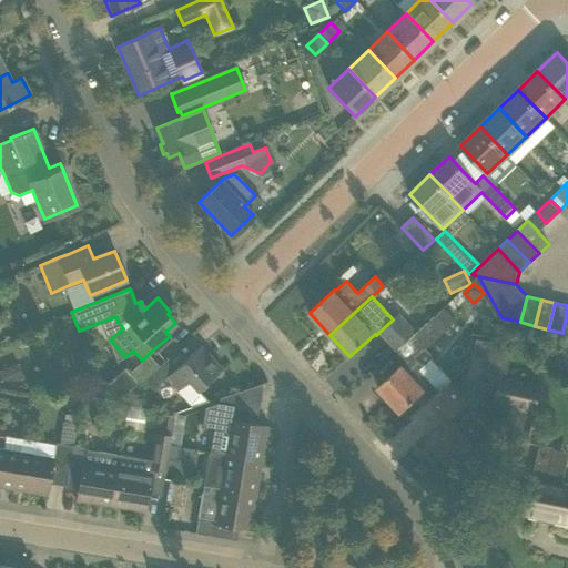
[(418,332),(413,337),(424,350),(426,348),(426,350),(457,322),(444,307),(418,332)]
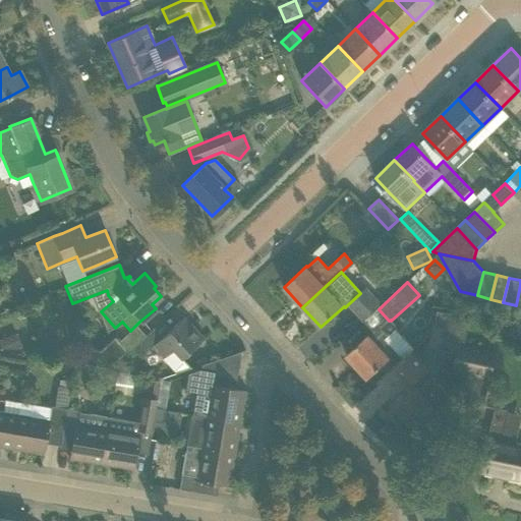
[(348,304),(365,322),(379,309),(384,304),(367,287),(360,293),(348,304)]
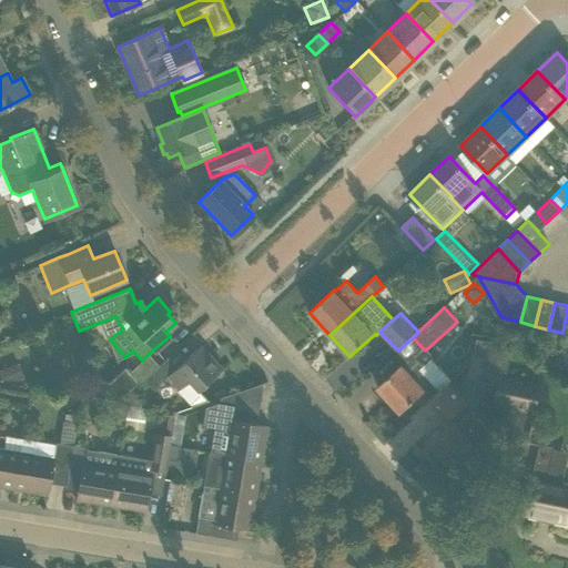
[(478,341),(475,356),(488,359),(492,344),(478,341)]
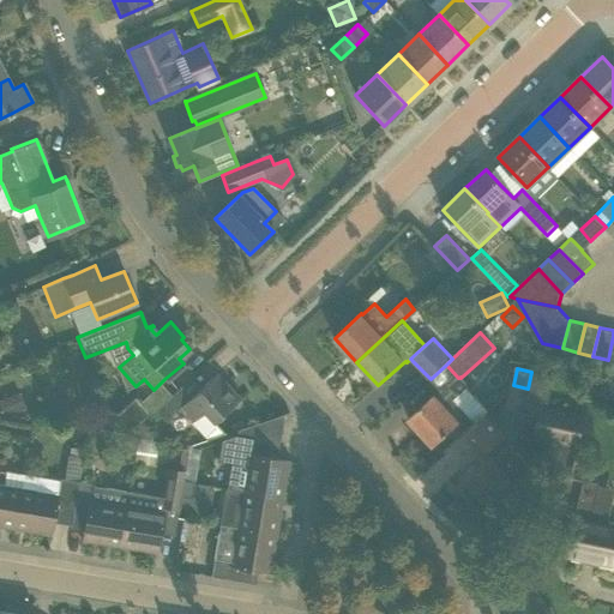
[(191,423),(206,440),(223,434),(212,423),(240,398),(217,373),(188,398),(179,387),(161,404),(156,408),(166,419),(180,407),(193,421),(191,423)]
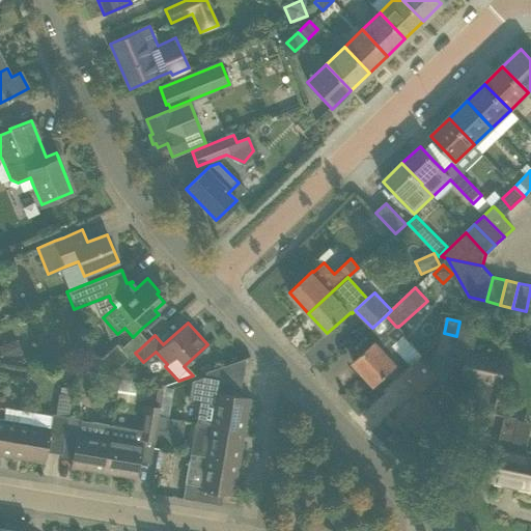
[(368,347),(353,362),(374,386),(388,373),(394,381),(401,373),(411,366),(392,345),(406,334),(398,327),(398,326),(396,327),(383,339),(381,337),(376,340),(368,347)]
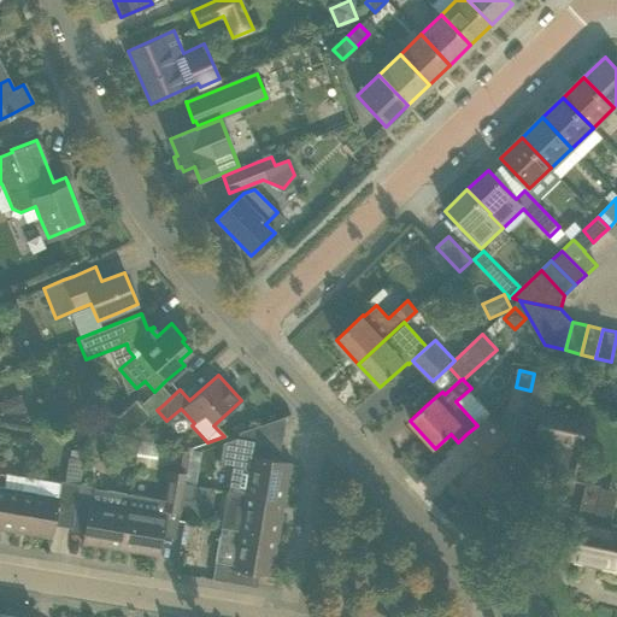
[(482,403),(492,412),(504,400),(494,389),(482,403)]
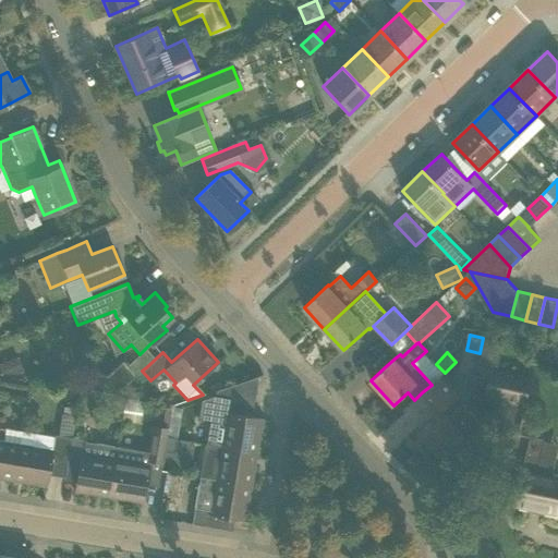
[(480,367),(494,371),(488,395),(528,404),(534,378),(497,370),(500,356),(484,352),(480,367)]
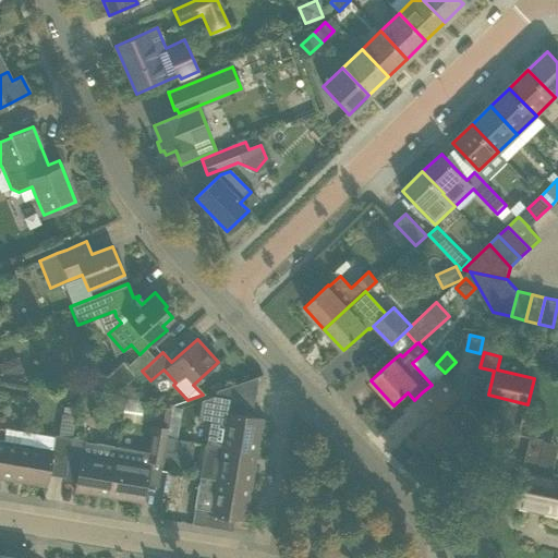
[(116,396),(136,376),(123,361),(107,376),(94,374),(91,391),(116,396)]
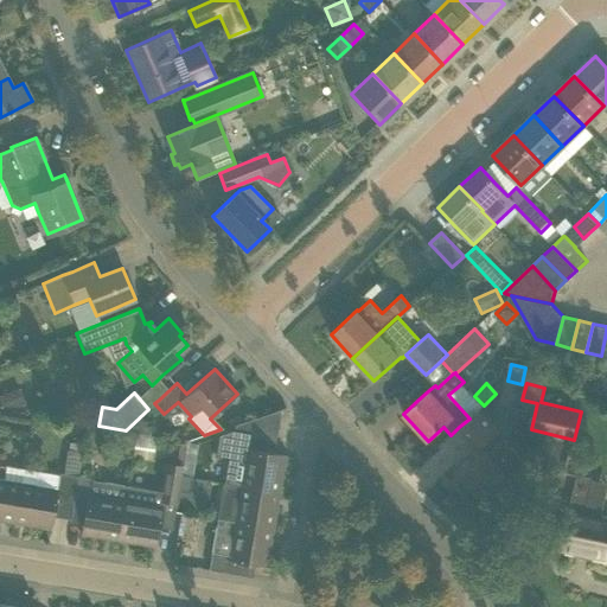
[(29,417),(30,407),(10,403),(7,415),(29,417)]
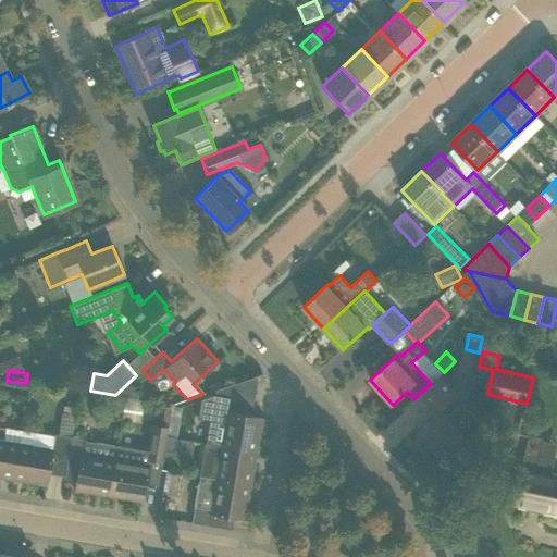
[(457,448),(463,442),(460,438),(466,434),(454,420),(463,411),(455,400),(459,396),(441,375),(431,384),(421,392),(438,411),(417,431),(440,456),(450,446),(452,447),(454,445),(457,448)]
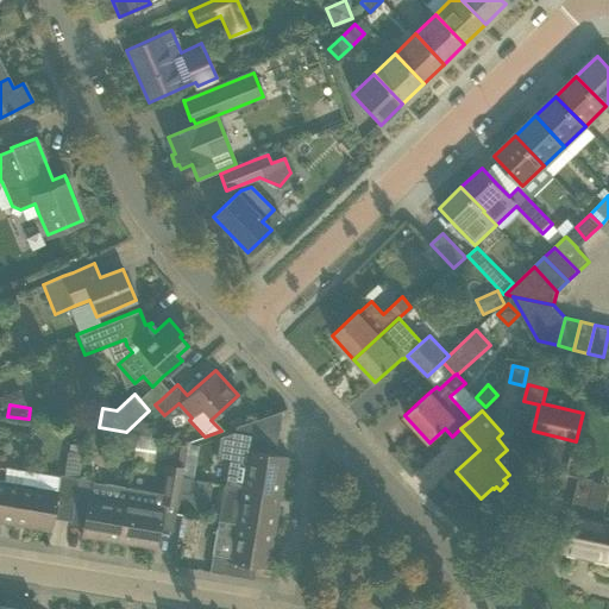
[(276,439),(253,435),(234,432),(219,438),(217,457),(244,462),(242,469),(227,466),(224,484),(280,494),(286,457),(274,454),(276,439)]
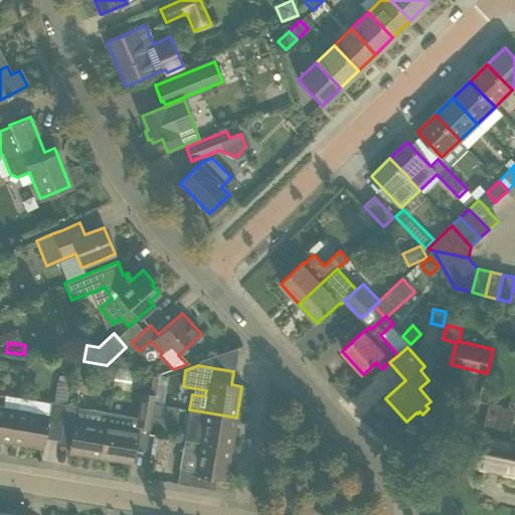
[(115,367),(112,386),(129,389),(132,369),(115,367)]
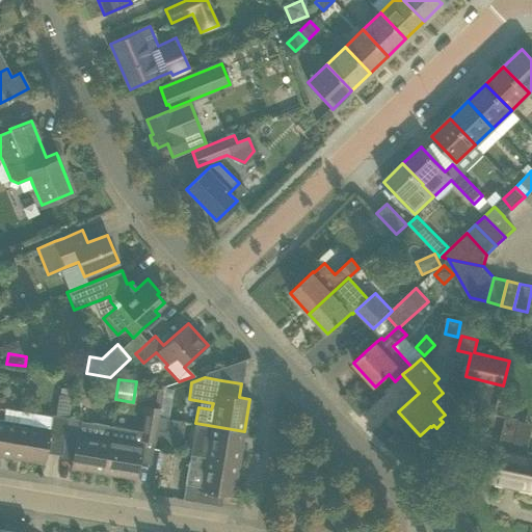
[(160,407),(158,417),(167,419),(173,390),(163,388),(160,407)]
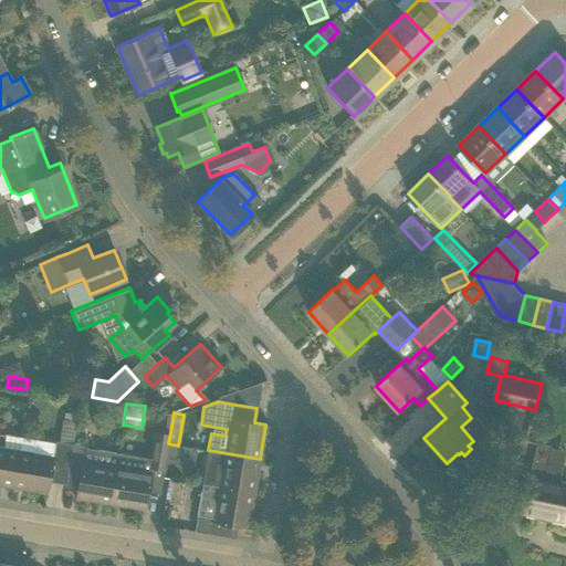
[(18,450),(11,486),(46,493),(49,481),(65,484),(66,473),(70,453),(72,444),(72,443),(75,422),(63,420),(60,442),(56,441),(55,443),(34,439),(32,452),(19,450),(18,450)]
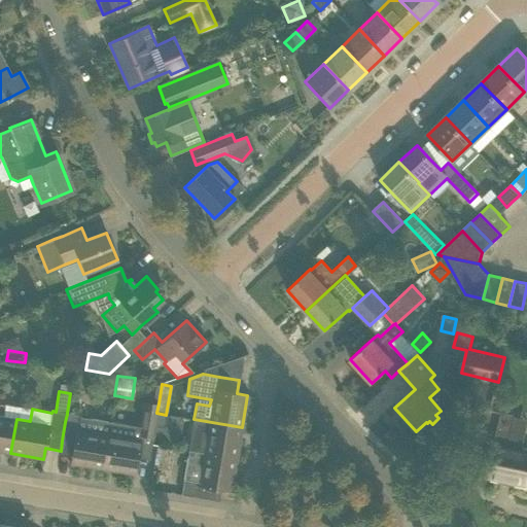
[(108,434),(102,468),(135,475),(140,441),(141,435),(152,437),(154,426),(156,413),(159,403),(144,401),(139,427),(110,422),(108,434)]
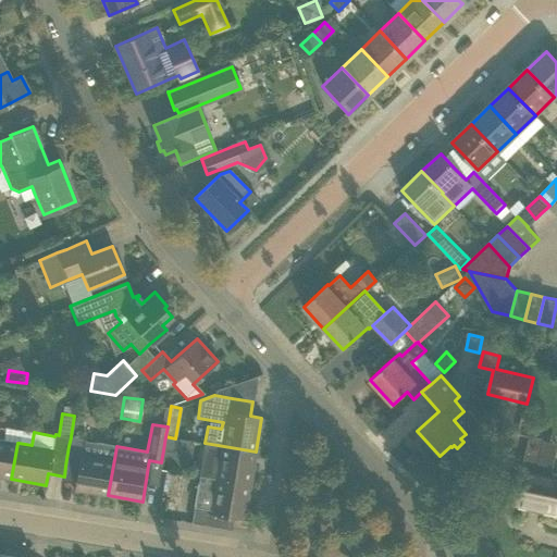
[(521,469),(514,503),(556,511),(556,477),(537,473),(545,438),(531,435),(523,470),(521,469)]
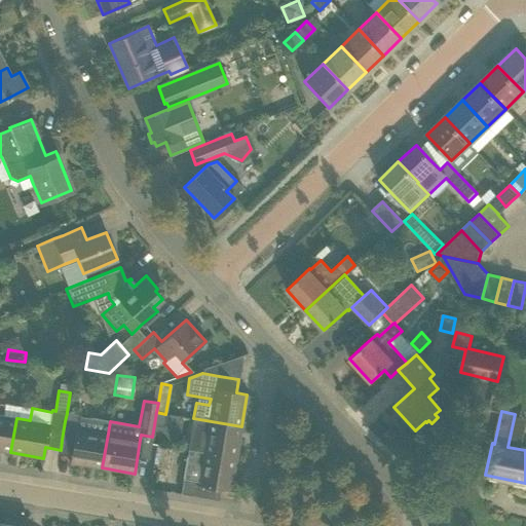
[(165,414),(156,412),(154,425),(163,426),(165,414)]
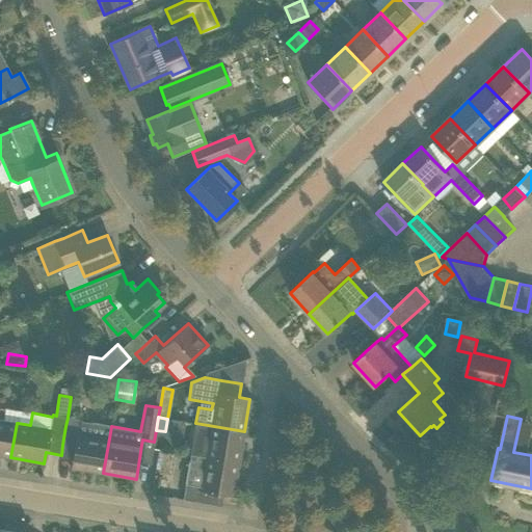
[(68,418),(62,445),(74,447),(71,468),(103,473),(109,439),(111,426),(68,418)]
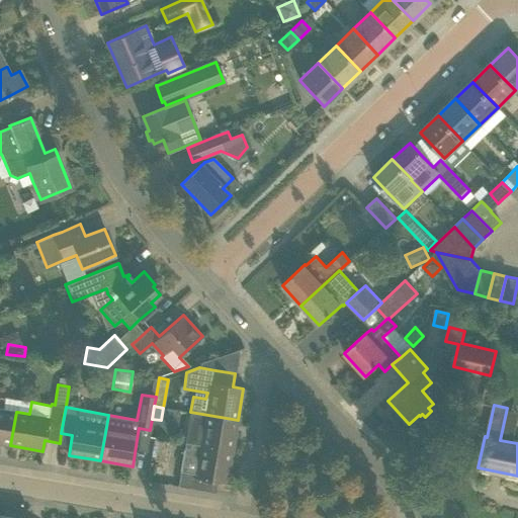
[(0,443),(10,445),(16,412),(0,409),(0,443)]
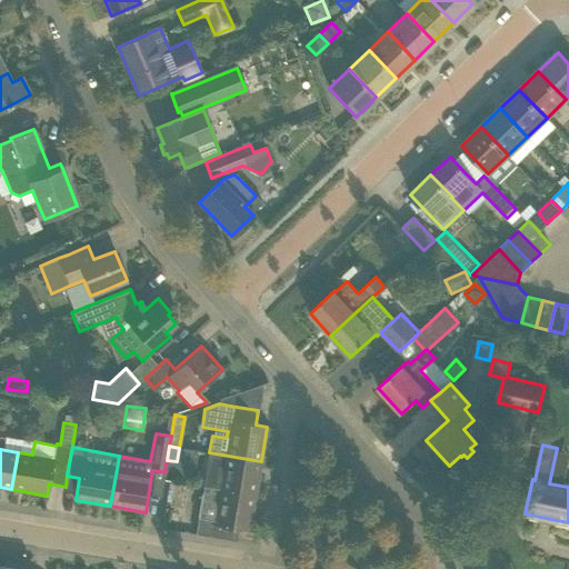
[(209,452),(203,488),(255,497),(261,461),(209,452)]
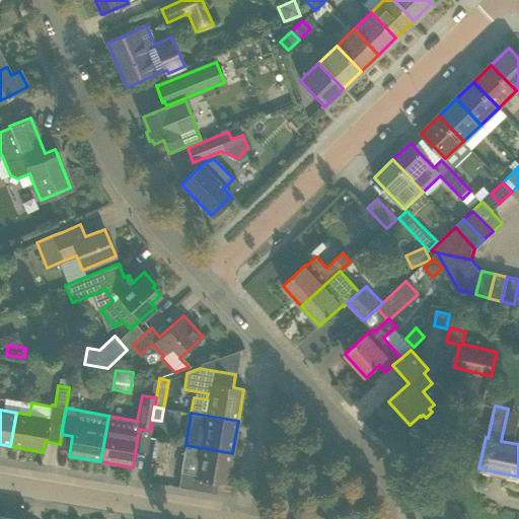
[(232,453),(186,445),(180,471),(177,487),(215,494),(217,483),(227,484),(232,453)]
